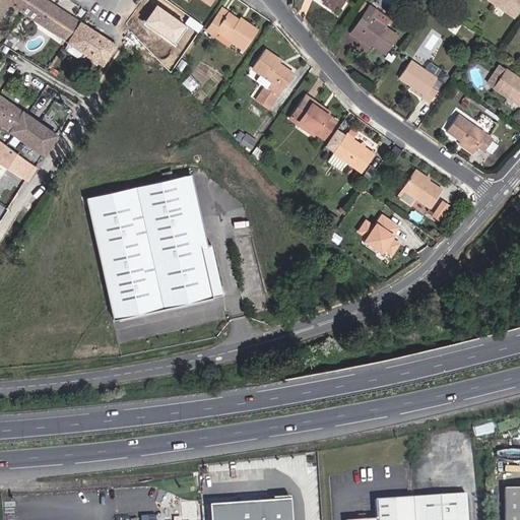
[(0,0),(0,123),(10,130),(22,112),(0,95),(0,15),(8,3),(21,11),(25,6),(38,14),(35,19),(102,63),(115,44),(46,0),(0,0)]
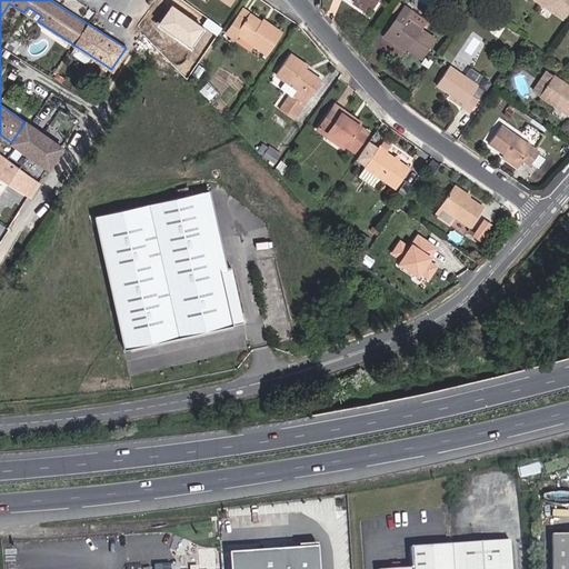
[(358,0),(356,3),(367,11),(369,7),(373,0),(358,0)]
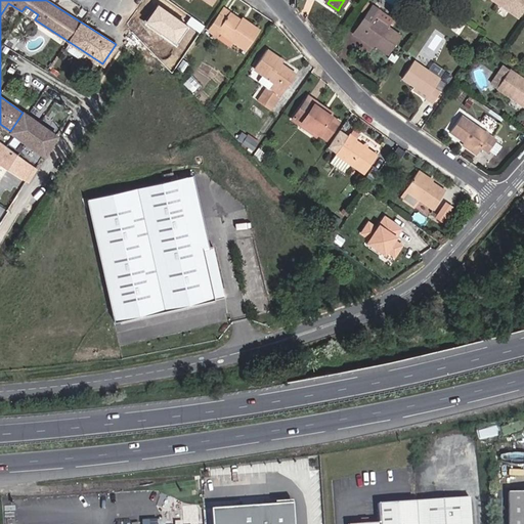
[(345,9),(351,0),(344,0),(340,6),(345,9)]
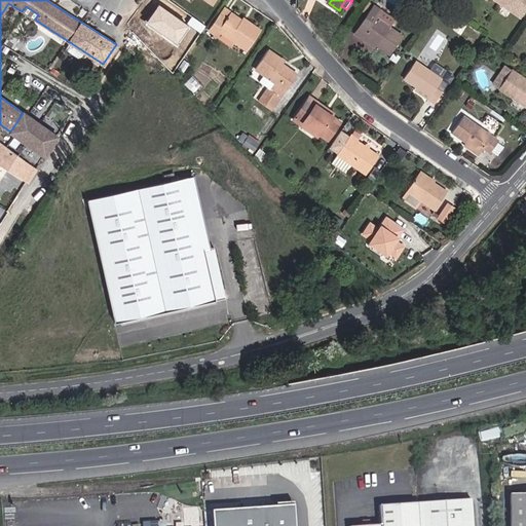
[(525,0),(486,0),(517,21),(525,7),(525,0)]
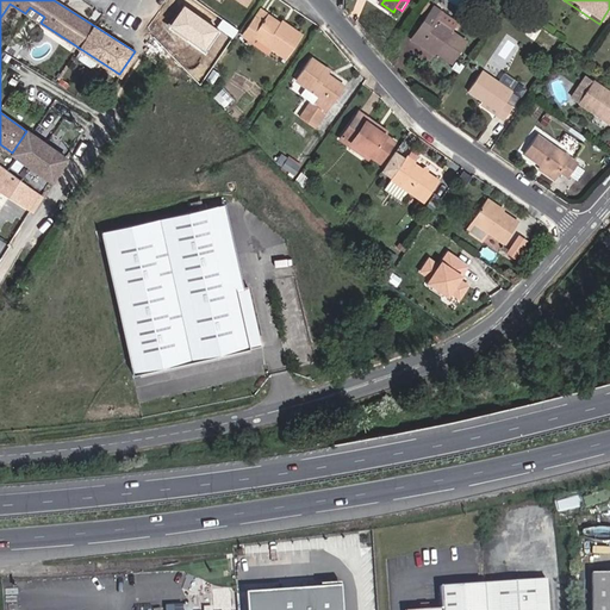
[(439,54),(452,62),(467,41),(439,22),(446,11),(437,5),(422,27),(430,33),(424,43),(439,54)]
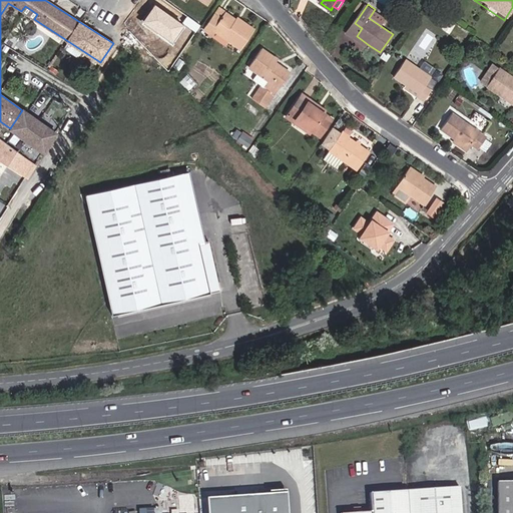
[(223,12),(217,8),(213,14),(219,18),(223,12)]
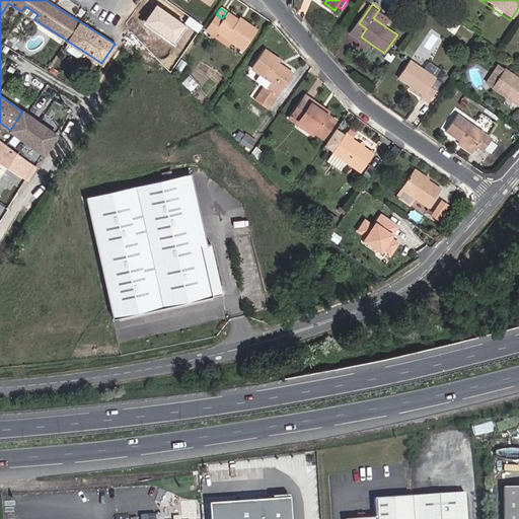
[(226,12),(222,18),(216,14),(207,28),(213,33),(216,29),(243,49),(256,29),(242,20),(241,22),(226,12)]
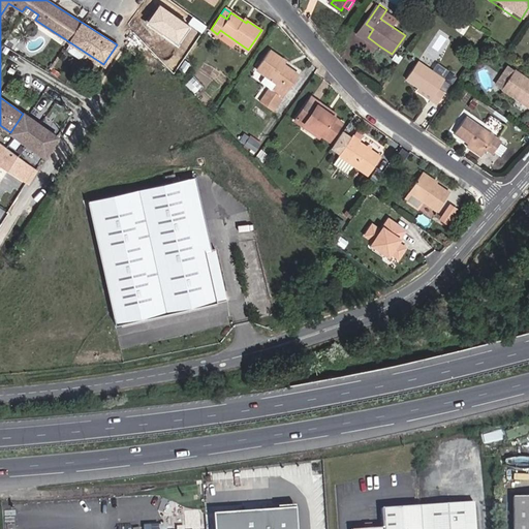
[(464,34),(471,25),(464,21),(458,29),(464,34)]
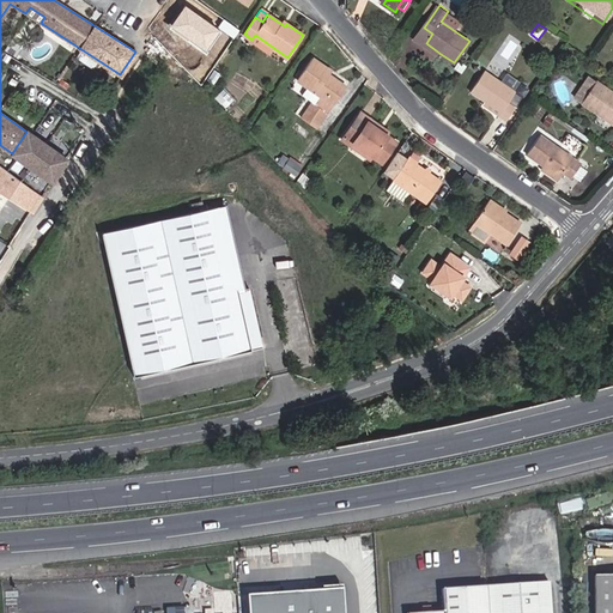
[(441,54),(426,43),(432,34),(424,28),(414,41),(438,58),(441,54)]
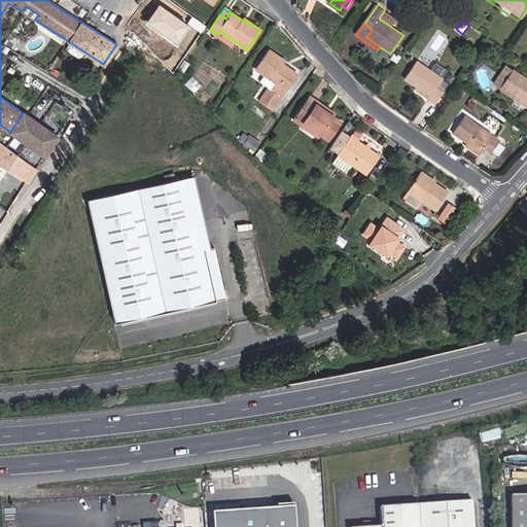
[(280,98),(297,74),(282,64),(284,60),(268,49),(255,68),(275,82),(269,90),(267,89),(257,101),(271,110),(280,98)]
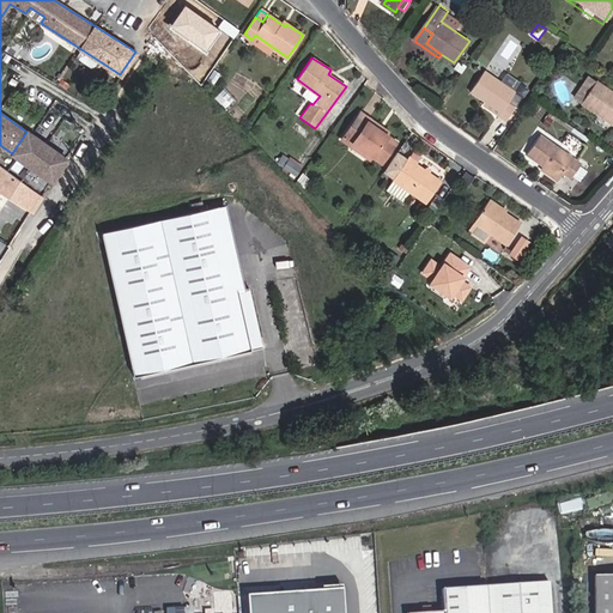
[(485,98),(499,109),(497,114),(505,120),(515,105),(508,101),(515,90),(484,70),(469,91),(484,101),(485,98)]
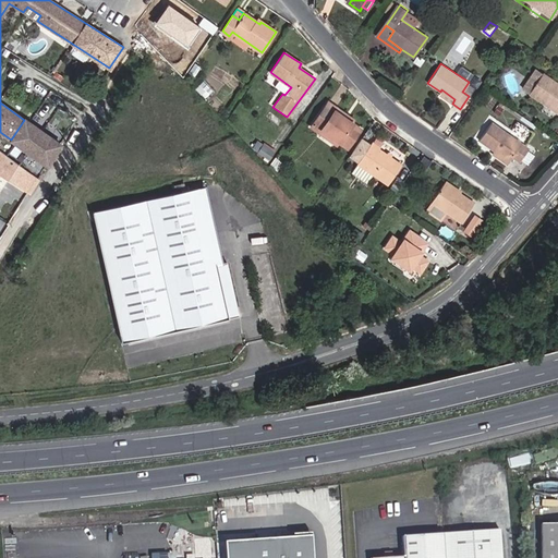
[(535,72),(525,87),(531,91),(541,76),(535,72)]
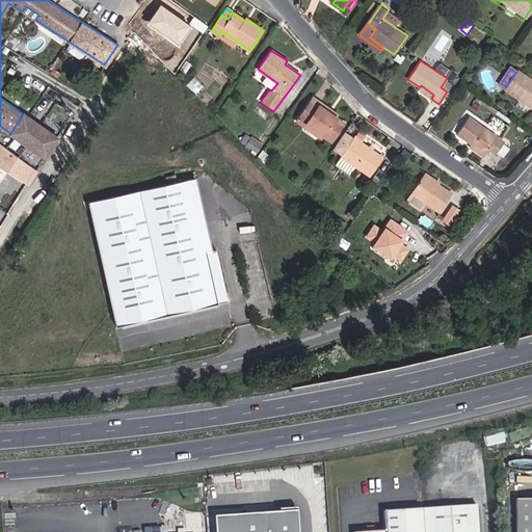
[(531,79),(517,70),(515,73),(506,86),(504,88),(531,107),(531,79)]
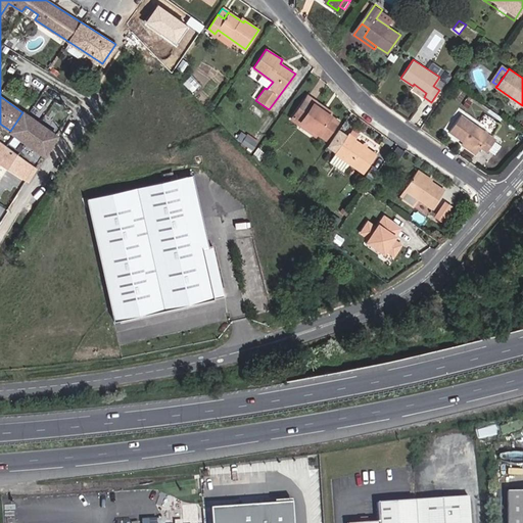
[(187,87),(191,91),(197,85),(189,76),(186,79),(191,84),(187,87)]
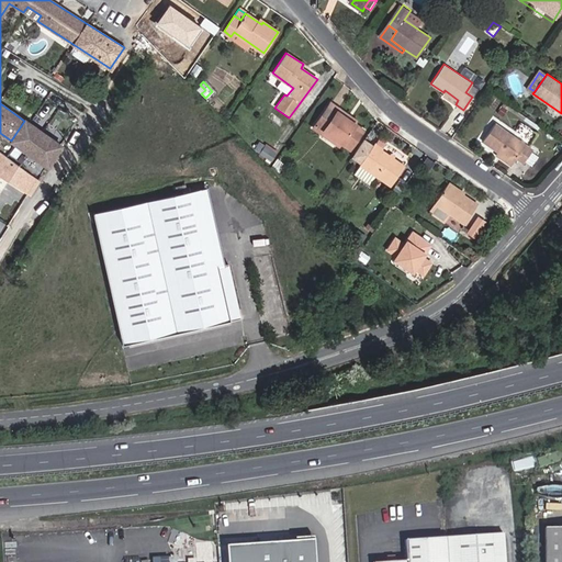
[(444,92),(441,94),(456,104),(458,100),(445,90),(444,92)]
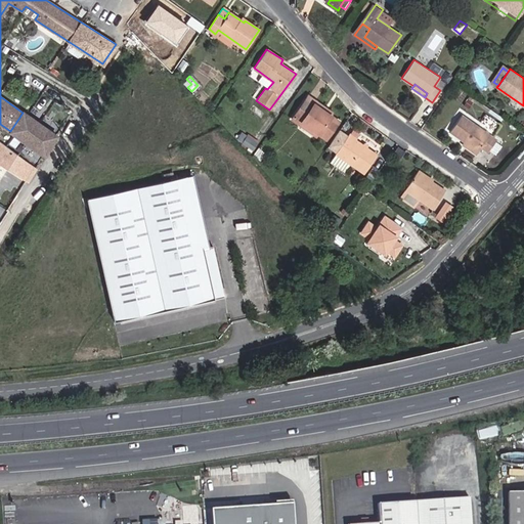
[(299,123),(301,121),(318,133),(325,138),(338,121),(330,116),(313,103),(315,101),(307,96),(292,118),(299,123)]
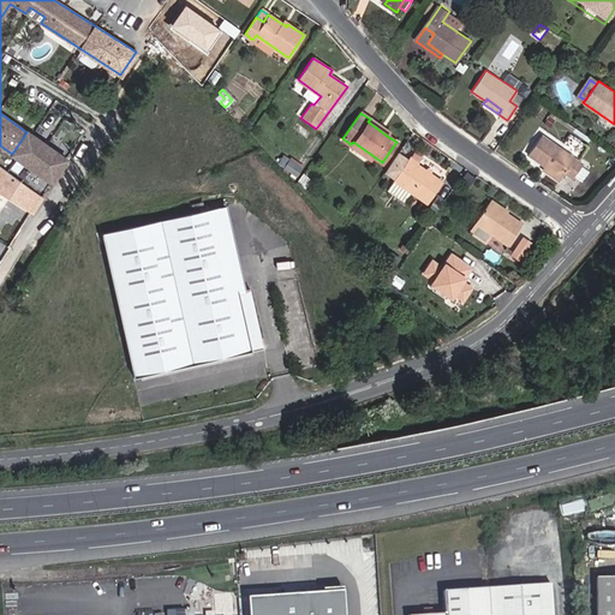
[(387,136),(389,132),(370,119),(368,121),(387,136)]
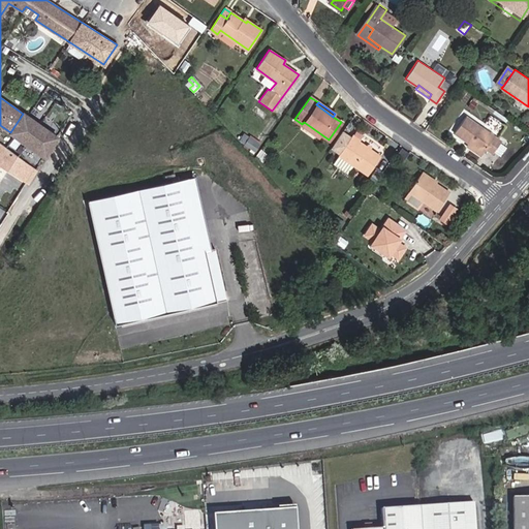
[(44,155),(57,137),(23,114),(10,132),(44,155)]
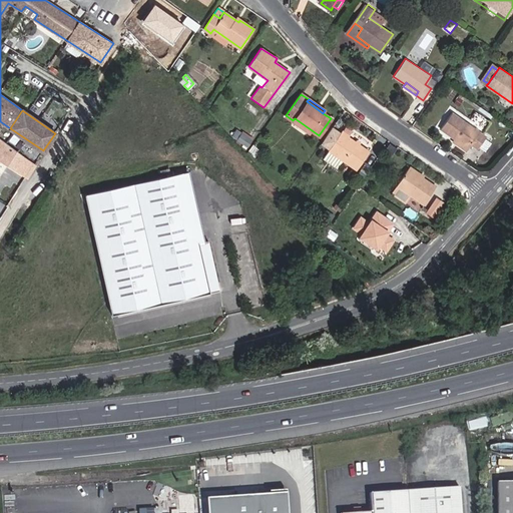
[(440,129),(454,138),(468,148),(470,144),(477,148),(485,136),(451,113),(440,129)]
